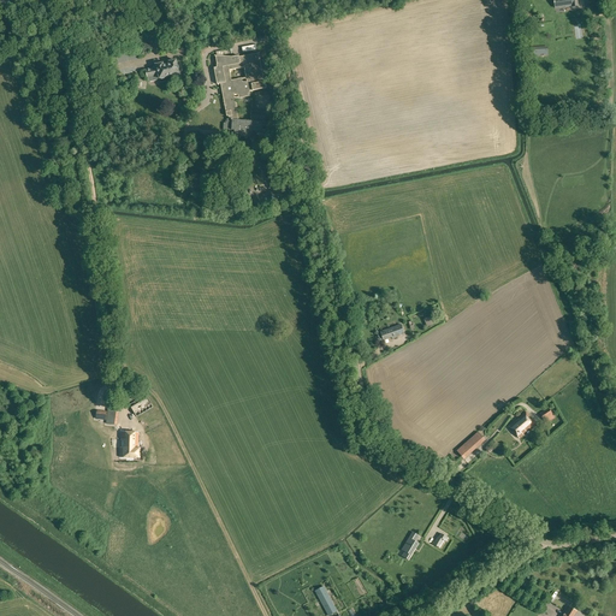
[(235,100),(249,96),(248,93),(266,89),(265,82),(264,82),(259,54),(250,55),(250,54),(243,55),(215,57),(218,67),(214,69),(218,84),(220,84),(226,117),(229,117),(229,119),(227,119),(226,123),(224,123),(224,130),(235,130),(234,137),(249,138),(250,132),(262,132),(262,126),(266,126),(266,116),(250,114),(250,120),(238,120),(237,111),(236,104),(235,104),(235,100)]
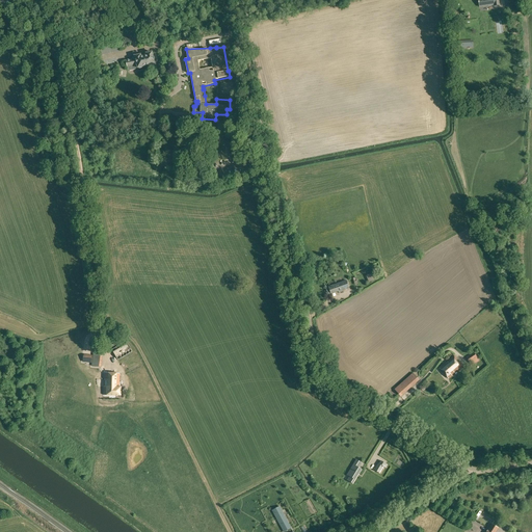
[(128,71),(130,71),(135,70),(136,69),(137,68),(138,68),(139,69),(141,69),(142,67),(150,65),(151,67),(153,65),(154,64),(155,64),(152,52),(147,54),(147,56),(141,57),(140,55),(135,56),(135,57),(132,57),(133,59),(126,60),(127,68),(128,68),(128,71)]
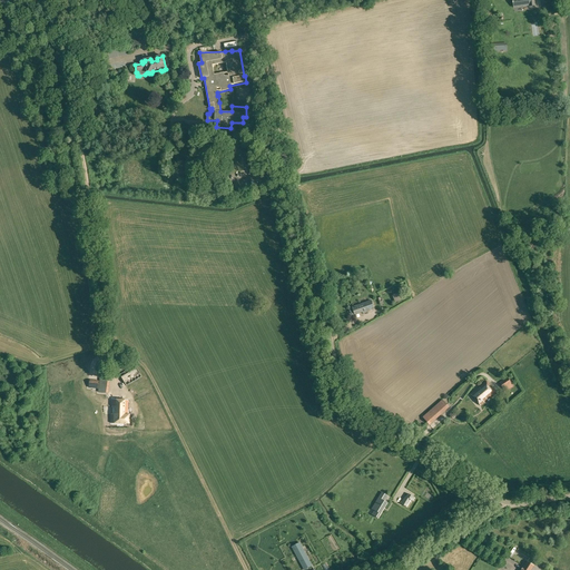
[(392,295),(395,303),(401,301),(401,298),(402,297),(401,294),(399,295),(399,293),(392,295)]
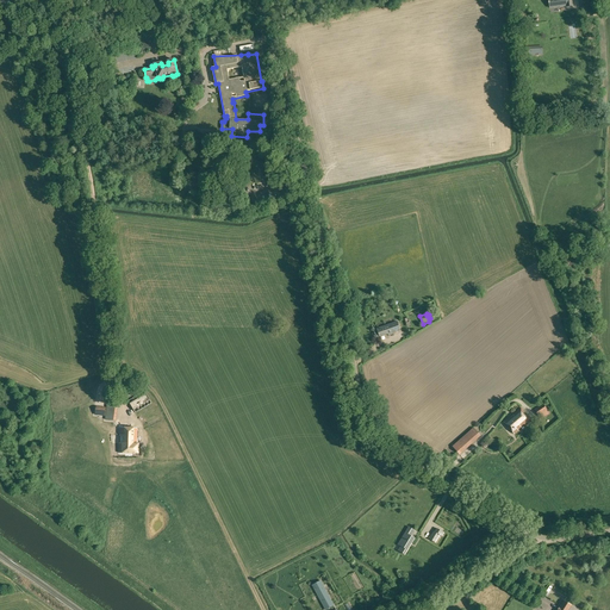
[(379,336),(387,334),(388,335),(400,330),(397,322),(377,329),(377,330),(374,332),(375,336),(379,336)]
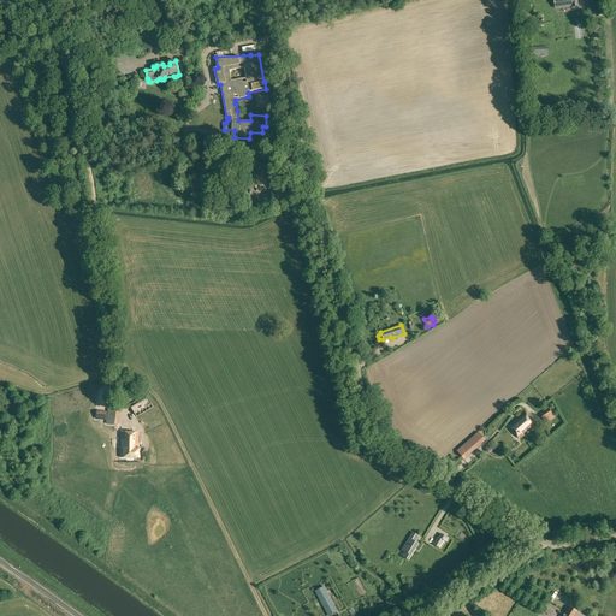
[(129,404),(136,418),(154,408),(146,395),(129,404)]
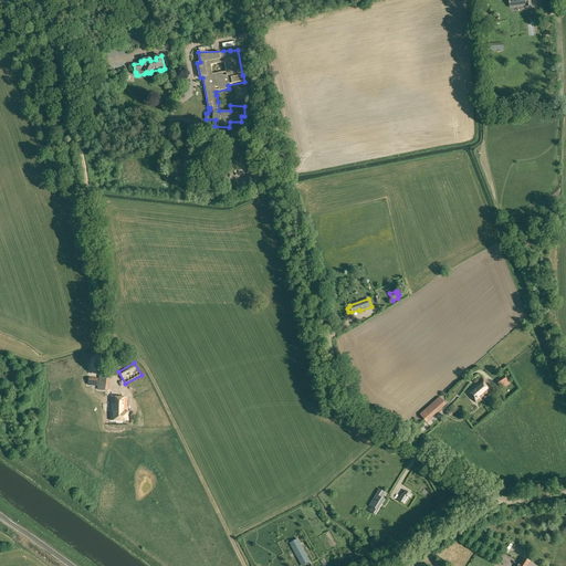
[(97,389),(107,390),(109,374),(100,373),(97,389)]
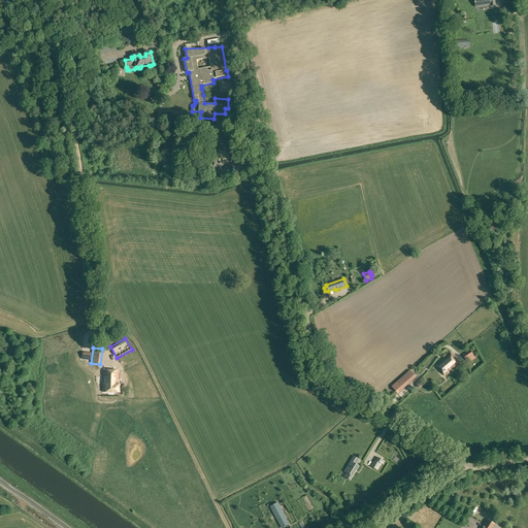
[(462,355),(468,363),(475,358),(470,350),(462,355)]
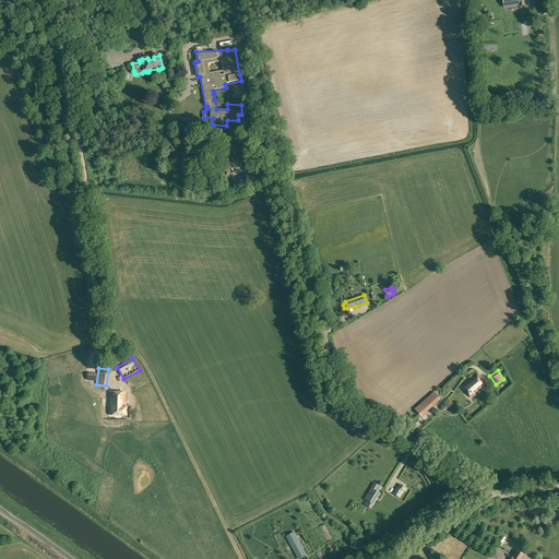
[(86,380),(96,382),(97,373),(87,372),(86,380)]
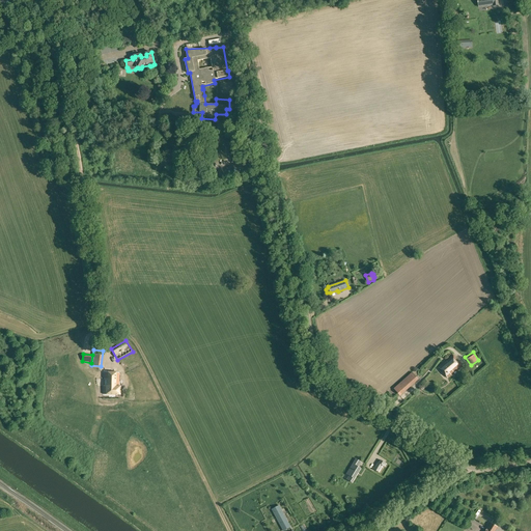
[(439,367),(448,379),(451,375),(450,374),(462,365),(458,361),(457,362),(455,360),(456,359),(453,355),(439,367)]
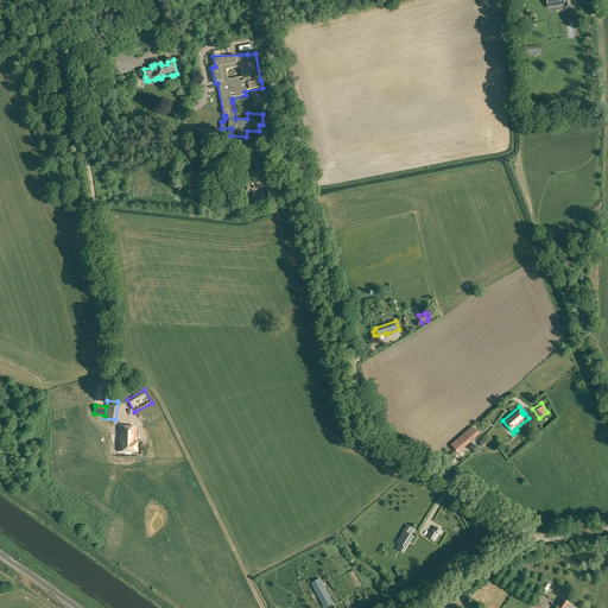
[(119,451),(138,451),(138,442),(137,442),(137,426),(120,426),(120,442),(119,442),(119,451)]
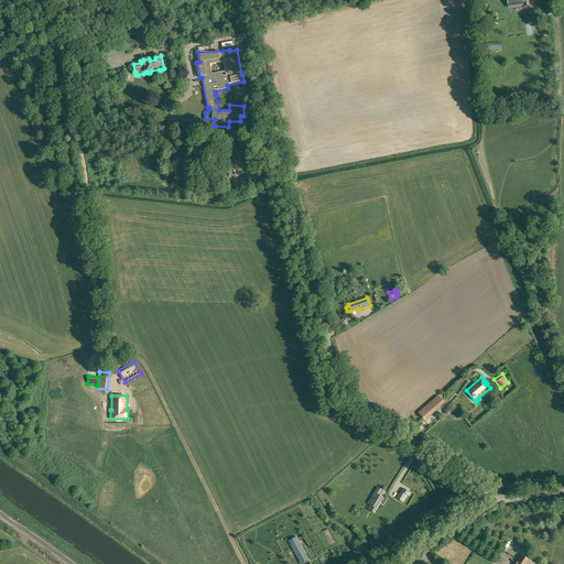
[(422,416),(425,420),(445,403),(442,400),(437,396),(418,411),(422,416)]
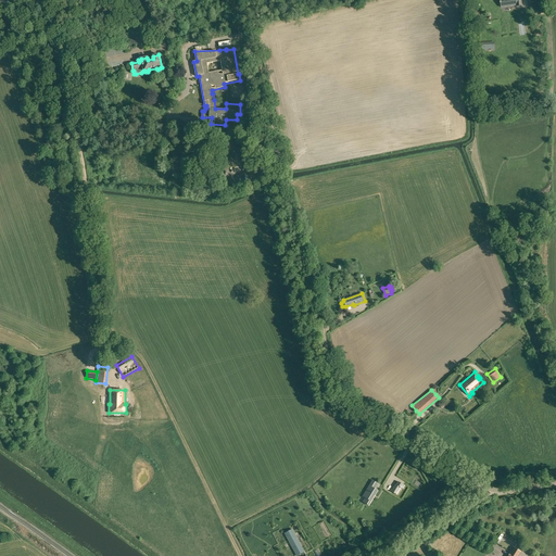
[(387,466),(384,466),(382,470),(393,476),(399,465),(401,466),(403,463),(393,458),(391,462),(389,460),(387,466)]
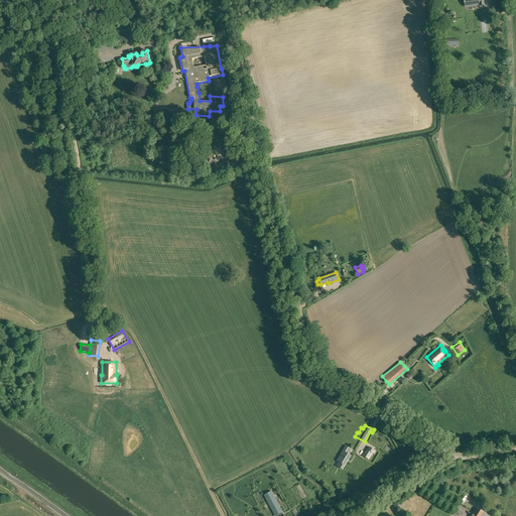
[(346,434),(338,430),(330,446),(335,448),(329,461),(338,466),(347,445),(342,442),(346,434)]
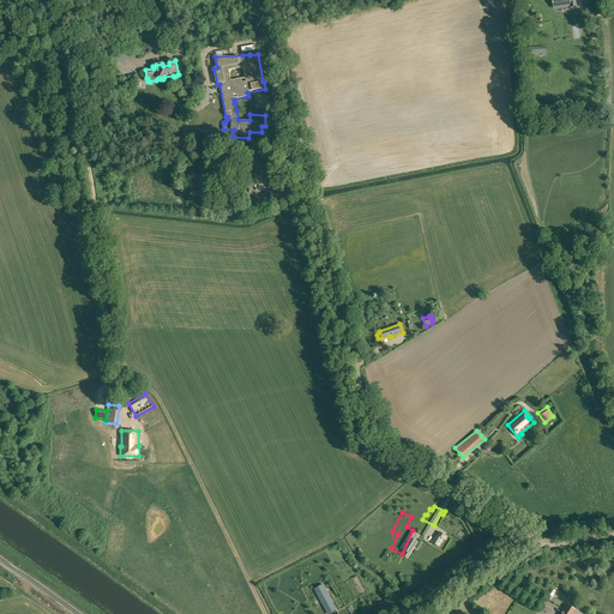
[(413,531),(404,549),(408,552),(405,557),(411,560),(420,542),(416,540),(420,534),(413,531)]
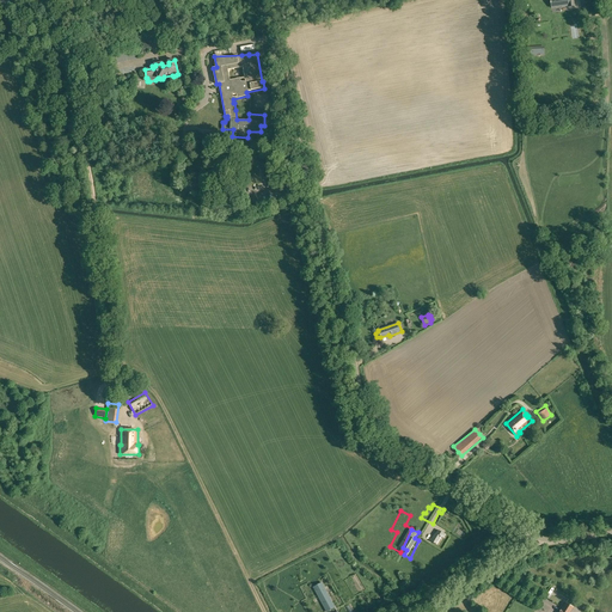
[(434,542),(440,546),(447,536),(442,531),(434,542)]
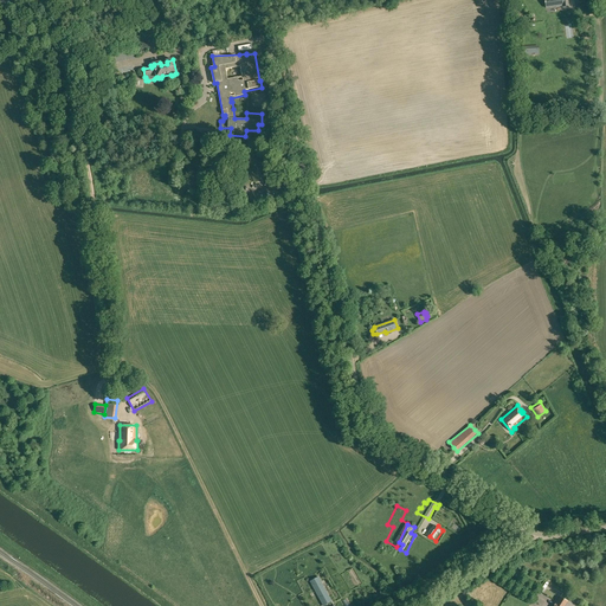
[(329,605),(334,604),(321,577),(311,581),(323,605),(324,605),(326,605),(329,605)]
